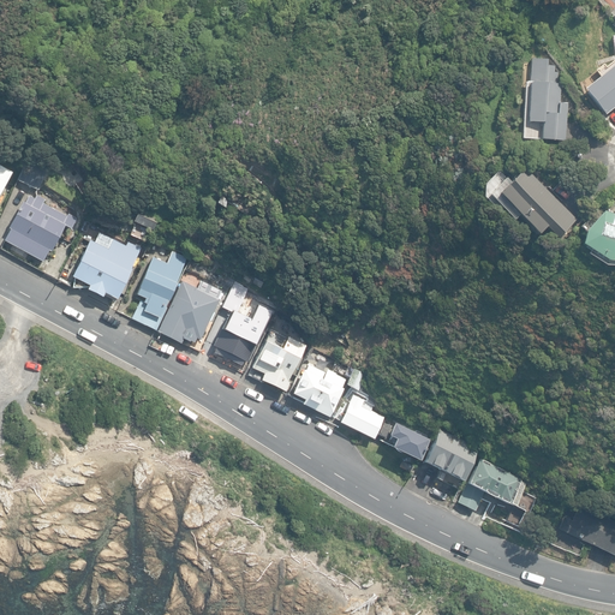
[(563,141),(566,103),(557,103),(559,84),(556,84),(557,73),(553,72),(553,67),(545,66),(545,60),(530,59),(526,123),(542,124),(541,139),(563,141)]
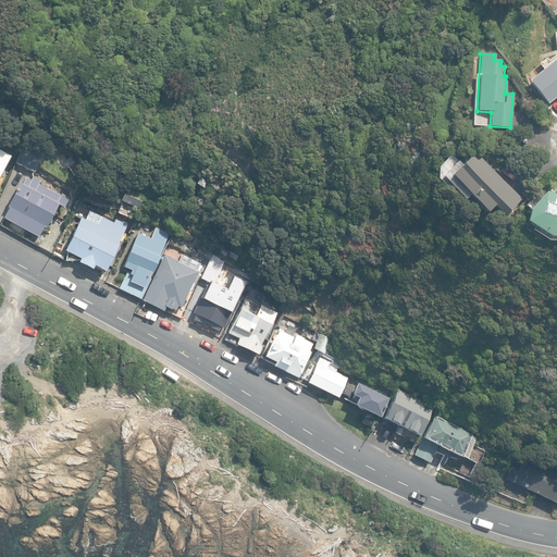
[(556,58),(529,81),(547,104),(556,96),(556,58)]
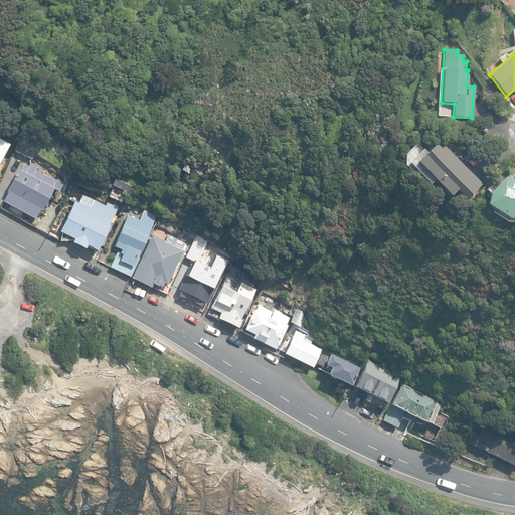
[(15,151),(32,159),(43,135),(26,127),(23,132),(17,130),(13,138),(19,141),(20,141),(15,151)]
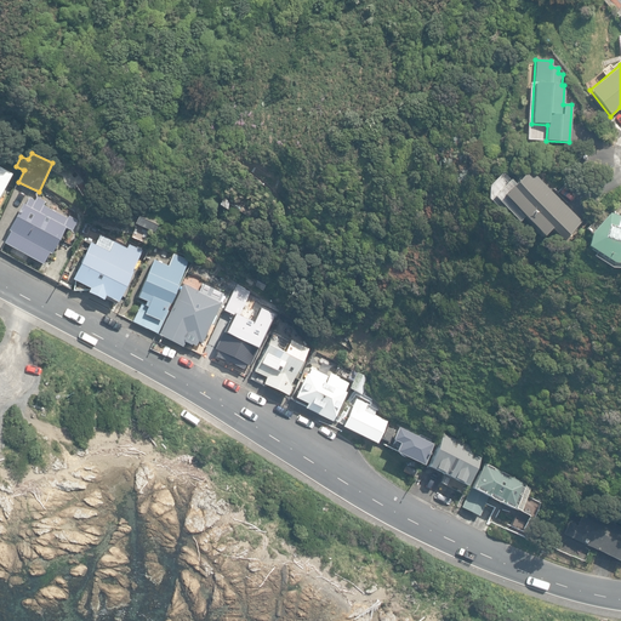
[(550,229),(563,240),(582,220),(548,189),(553,184),(546,177),(553,169),(533,167),(522,178),(519,176),(513,183),(514,184),(501,199),(542,237),(550,229)]
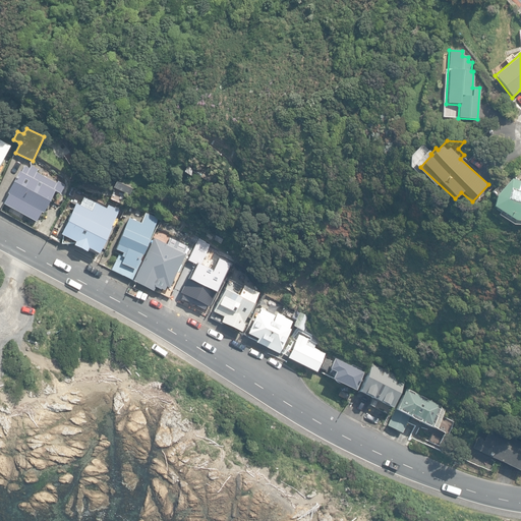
[(214,176),(198,165),(194,170),(210,181),(214,176)]
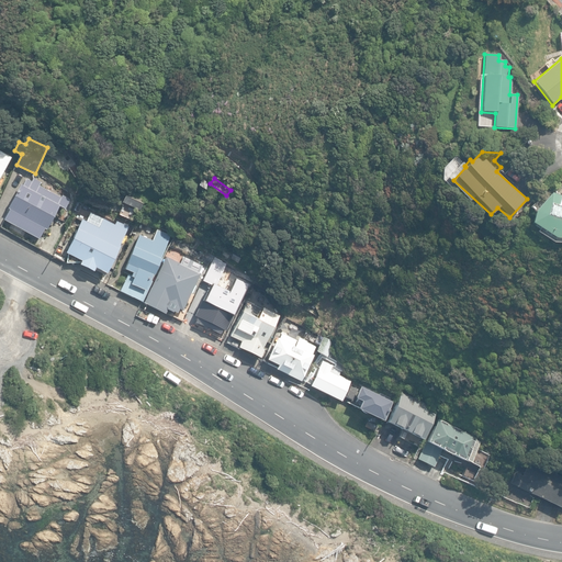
[(4,221),(40,239),(44,231),(46,232),(59,208),(65,210),(70,200),(63,195),(60,199),(40,187),(40,186),(41,182),(34,179),(32,182),(26,179),(22,187),(21,186),(8,209),(10,210),(4,221)]
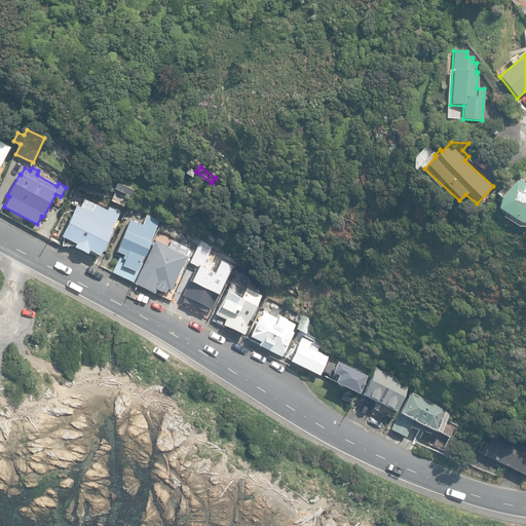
[(114,190),(130,198),(137,185),(120,178),(114,190)]
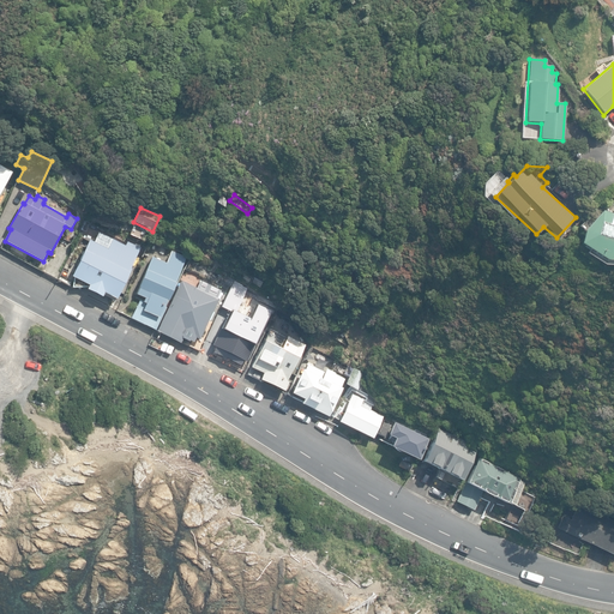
[(606,260),(613,260),(613,209),(613,212),(603,210),(583,230),(581,244),(606,260)]
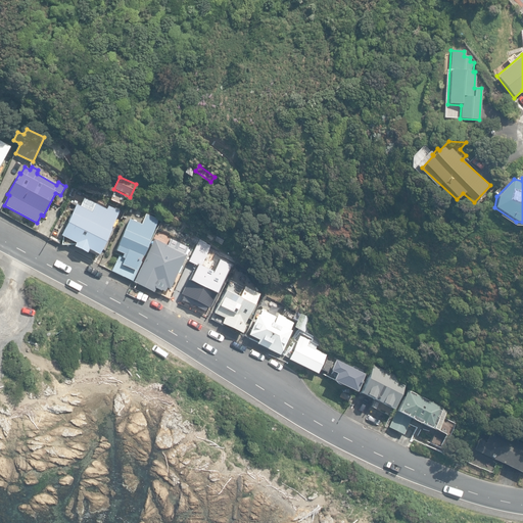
[(55,196),(53,202),(59,205),(62,200),(55,196)]
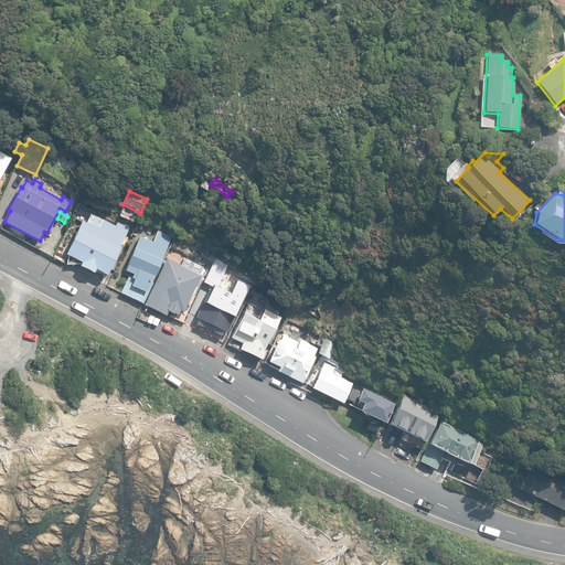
[(112,227),(130,237),(135,227),(116,219),(112,227)]
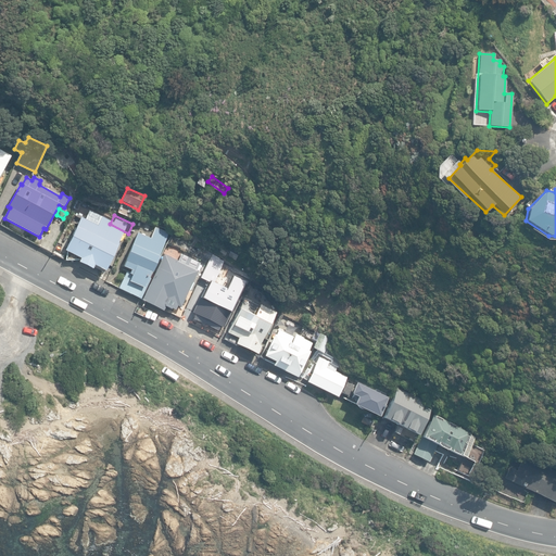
[(122,238),(79,217),(63,251),(79,258),(77,262),(92,269),(92,267),(102,273),(103,269),(105,270),(122,238)]
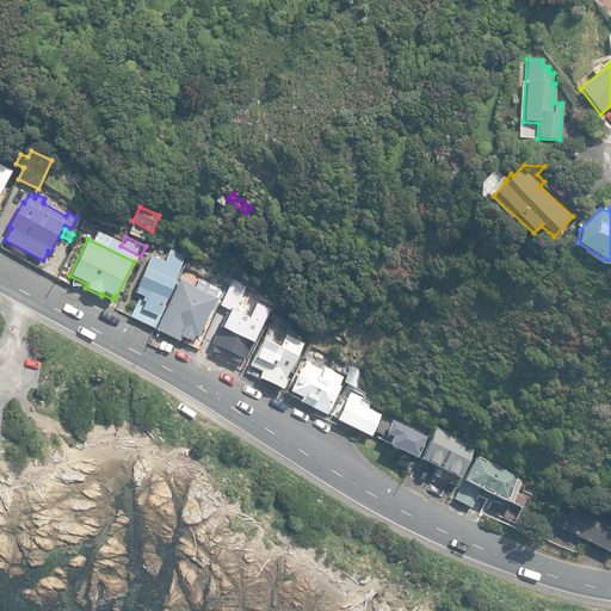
[(131,318),(154,327),(186,257),(171,251),(166,263),(152,255),(135,292),(141,296),(131,318)]
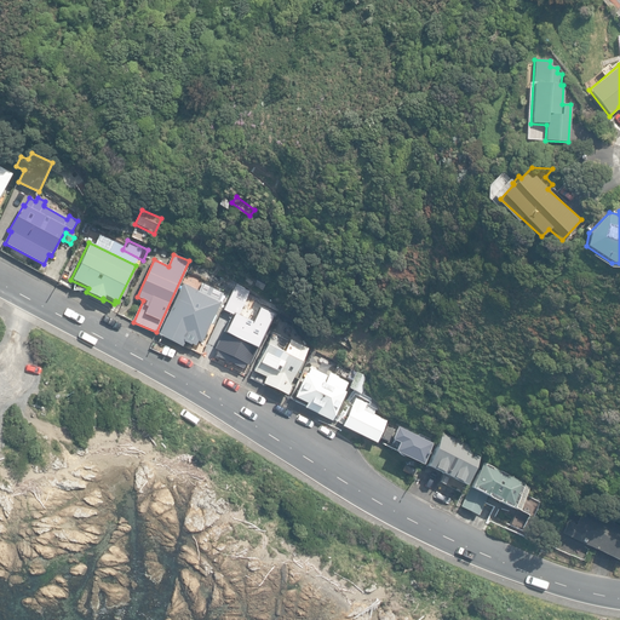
[(227,286),(233,290),(236,283),(230,280),(227,286)]
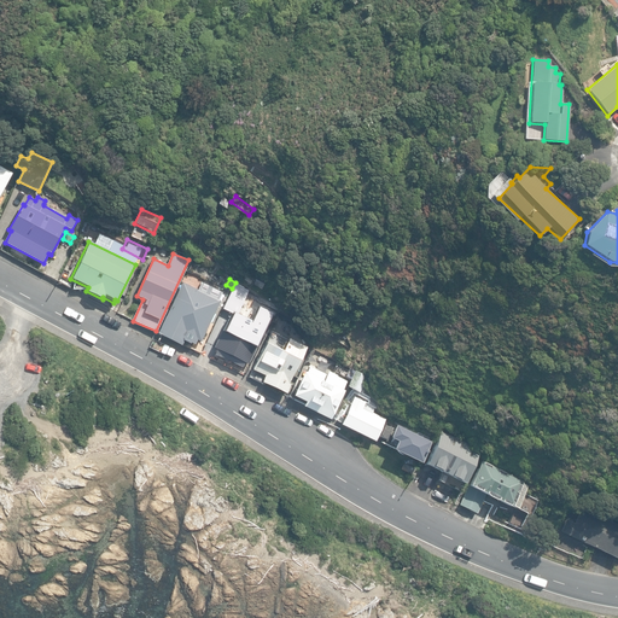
[(157,334),(181,347),(182,342),(190,345),(191,343),(194,345),(197,342),(200,343),(221,302),(219,301),(222,292),(202,283),(198,290),(182,283),(157,334)]
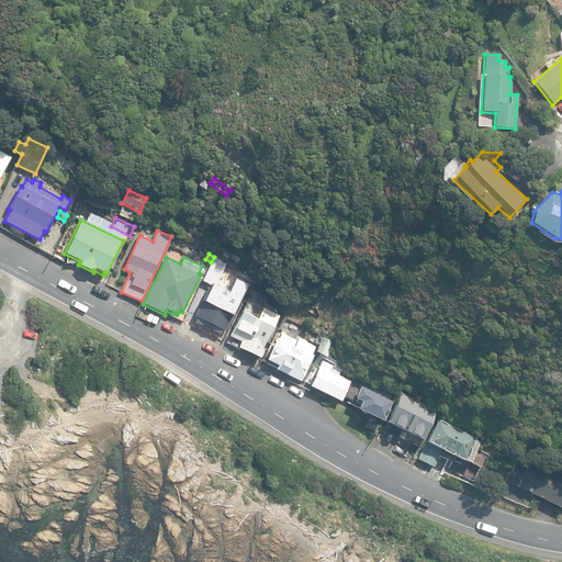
[(206,273),(220,280),(226,265),(214,259),(206,273)]
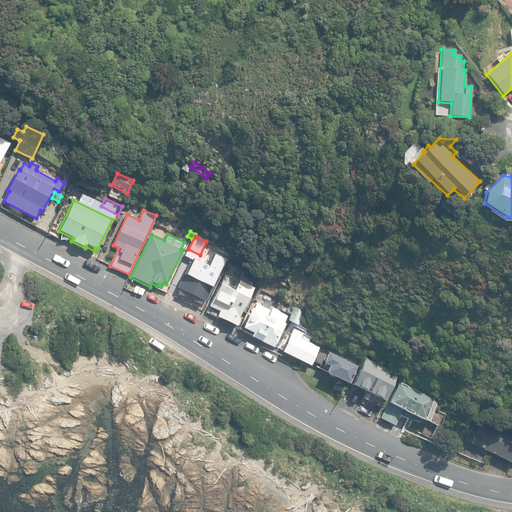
[(212,260),(224,266),(230,256),(217,250),(212,260)]
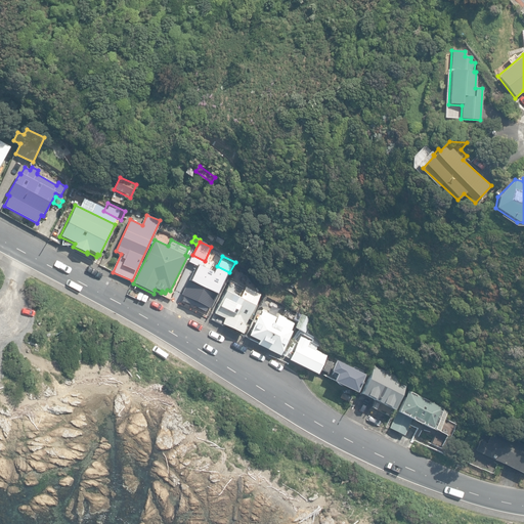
[(209,269),(197,264),(177,304),(206,317),(227,274),(211,266),(209,269)]
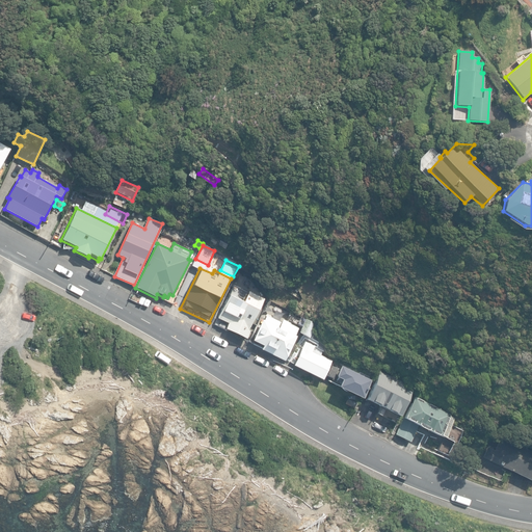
[(225,329),(246,340),(250,330),(249,330),(264,299),(238,287),(233,298),(229,296),(217,319),(228,323),(225,329)]
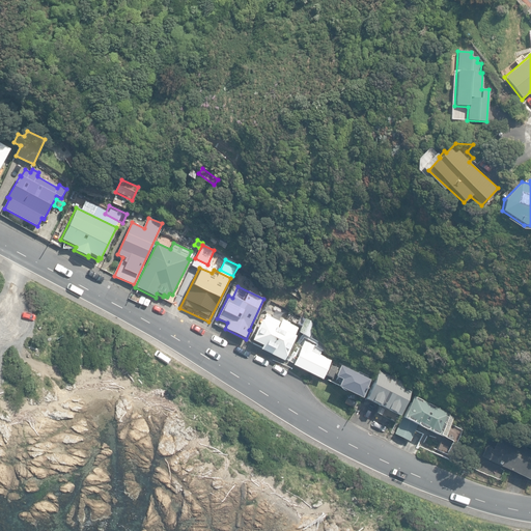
[(290,320),(300,326),(304,317),(294,313),(290,320)]
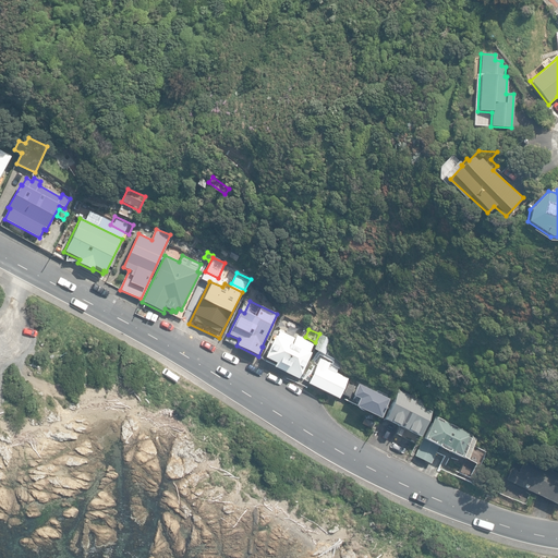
[(274,367),(299,380),(312,353),(311,353),(314,344),(296,337),(295,339),(280,331),(277,337),(275,336),(265,358),(276,363),(274,367)]
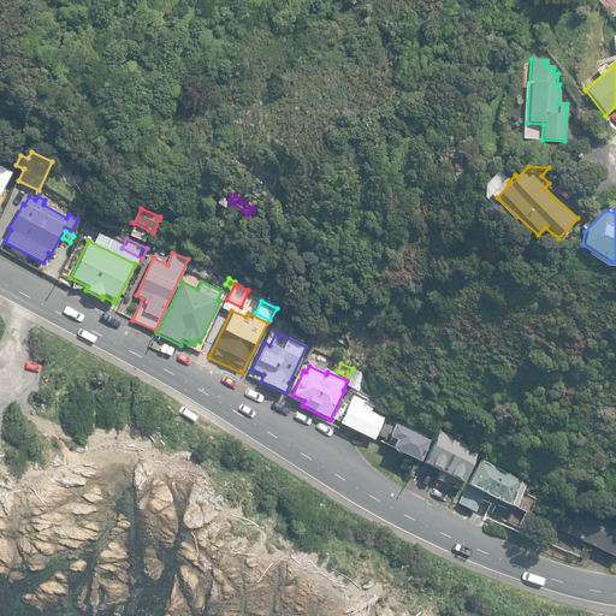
[(347,386),(359,392),(367,375),(355,369),(347,386)]
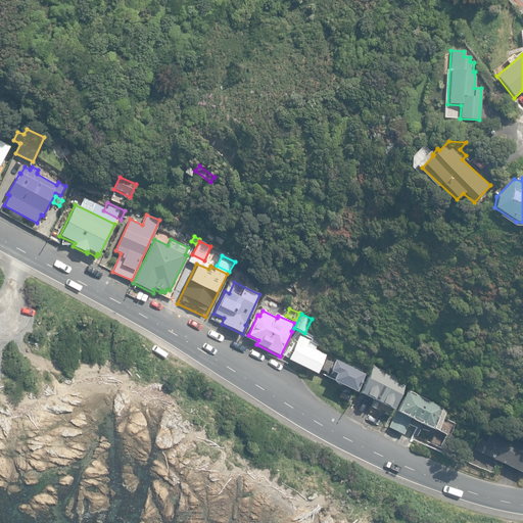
[(288,360),(318,375),(328,354),(310,345),(312,342),(299,336),(288,360)]
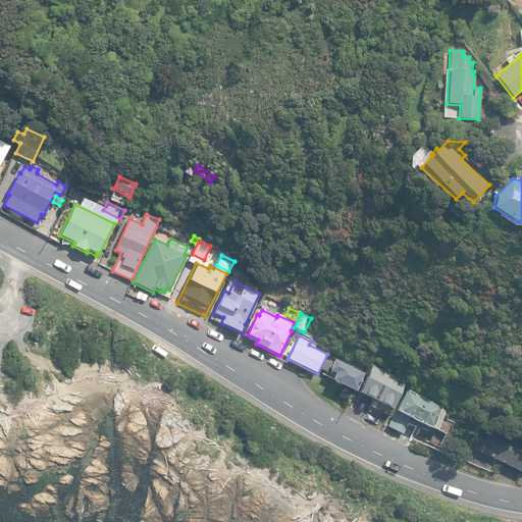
[(320,368),(326,371),(331,362),(325,359),(320,368)]
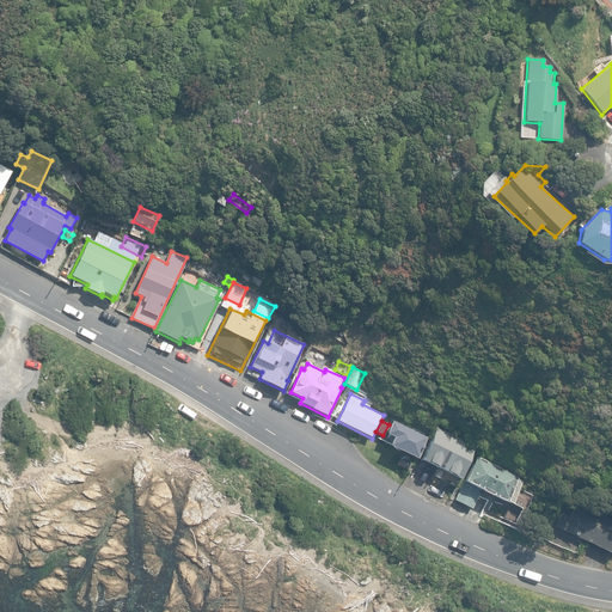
[(390,446),(415,458),(426,438),(424,436),(426,433),(415,428),(412,432),(392,422),(386,434),(393,438),(390,446)]
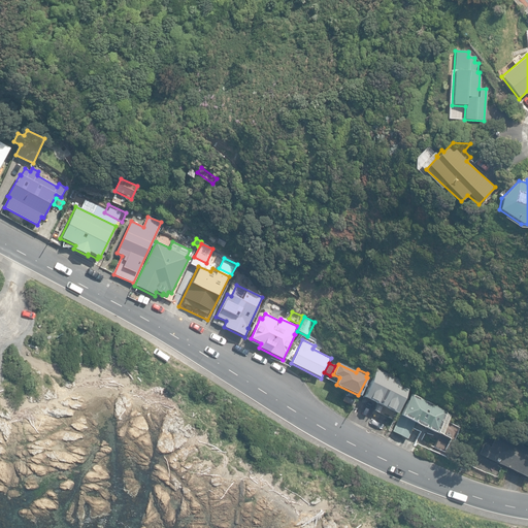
[(364,396),(398,413),(411,385),(377,368),(364,396)]
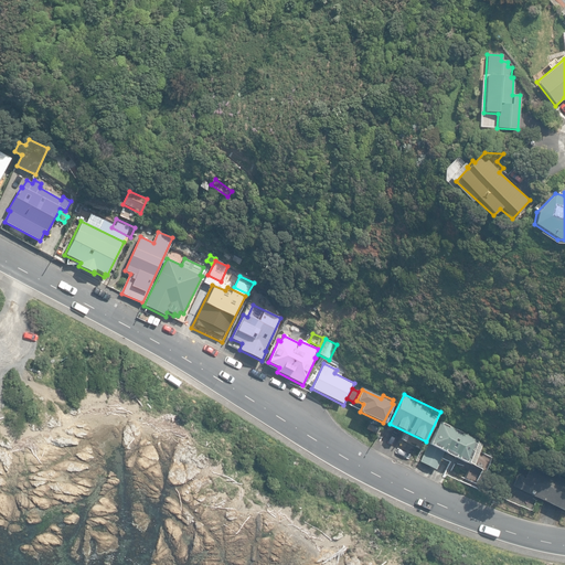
[(480,443),(441,420),(428,444),(432,446),(424,461),(437,469),(447,452),(468,464),(480,443)]
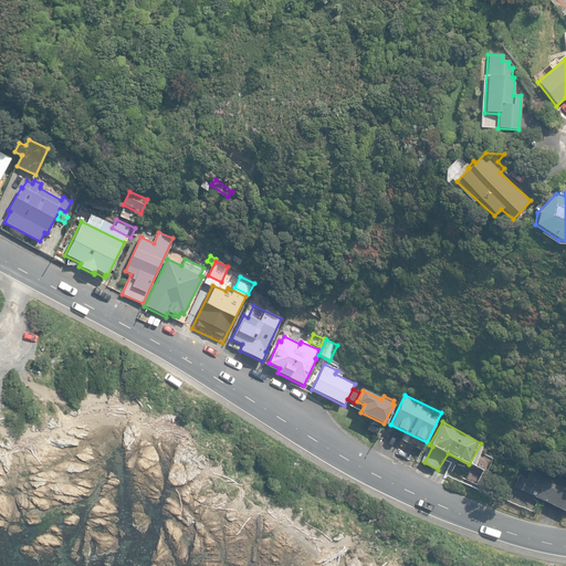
[(367,430),(377,436),(380,430),(370,425),(367,430)]
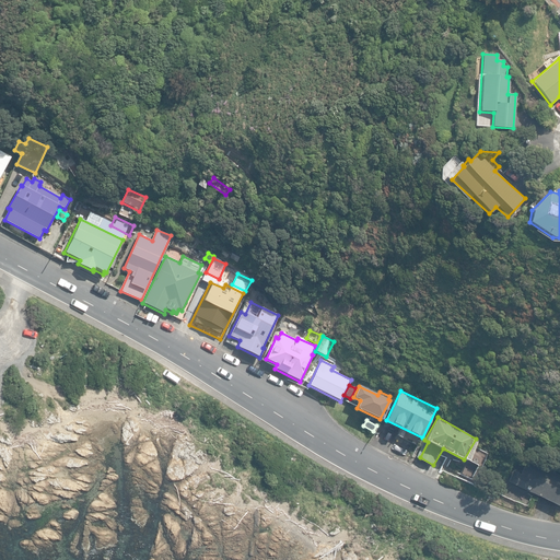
[(506,481),(559,506),(559,476),(518,456),(506,481)]
